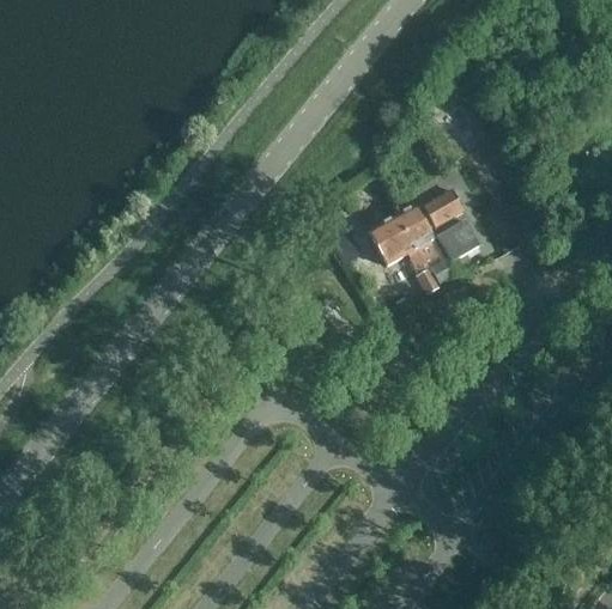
[(435,226),(465,209),(453,190),(424,206),(435,226)]
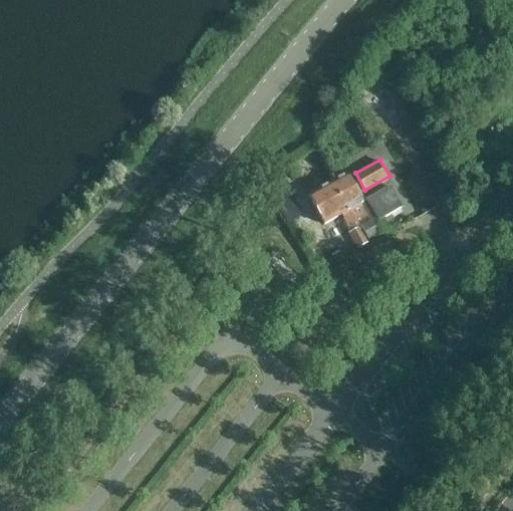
[(328,181),(351,225),(368,215),(360,202),(364,200),(348,170),(328,181)]
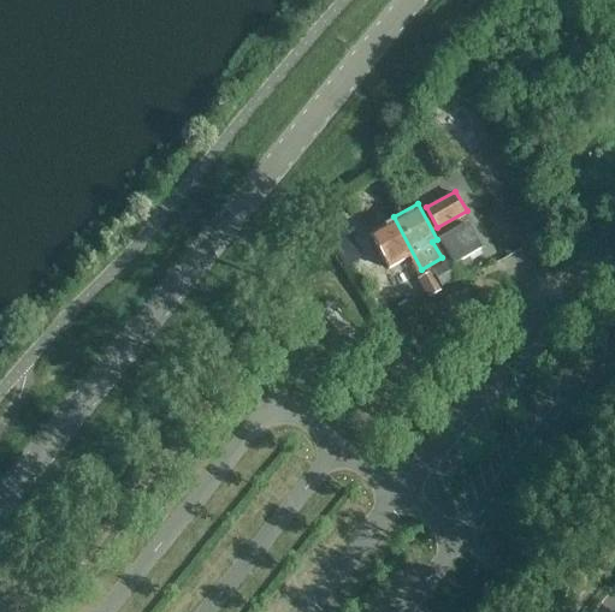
[(418,271),(421,269),(394,217),(370,230),(389,266),(409,255),(418,271)]
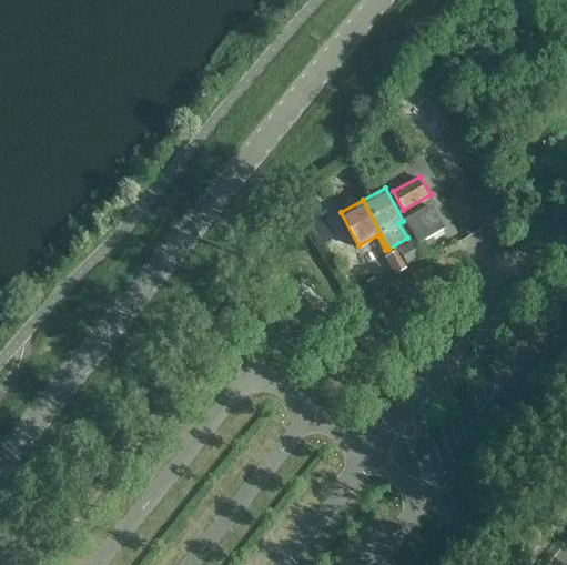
[(416,241),(438,229),(427,209),(404,221),(414,238),(398,246),(407,263),(424,254),(416,241)]
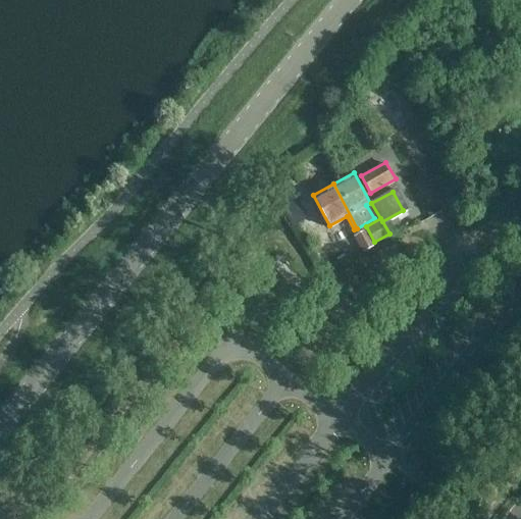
[(364,251),(375,245),(366,229),(355,237),(364,251)]
